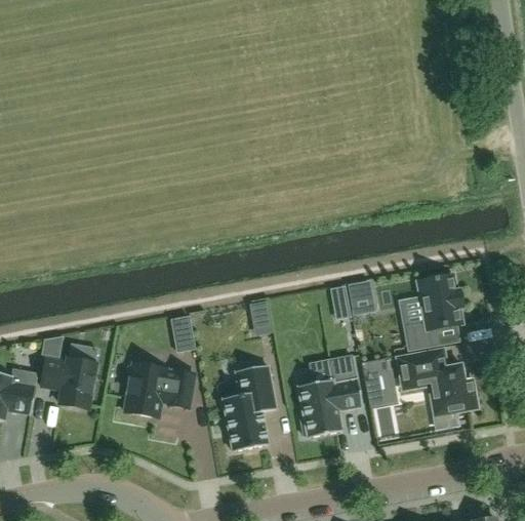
[(416,279),(422,320),(402,324),(406,349),(439,344),(436,325),(460,321),(458,306),(461,306),(458,288),(455,289),(452,274),(442,275),(442,271),(427,273),(427,278),(416,279)]
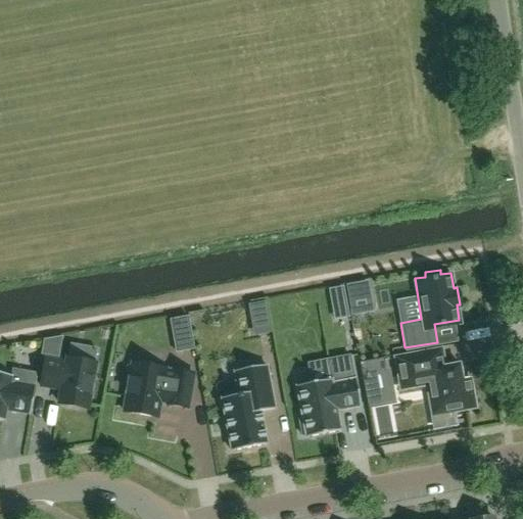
[(264,300),(249,303),(251,316),(266,313),(264,300)]
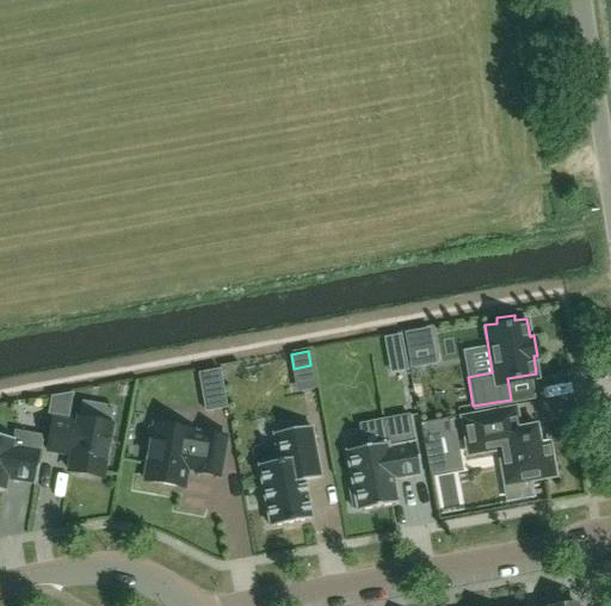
[(228,404),(221,365),(198,370),(205,409),(228,404)]
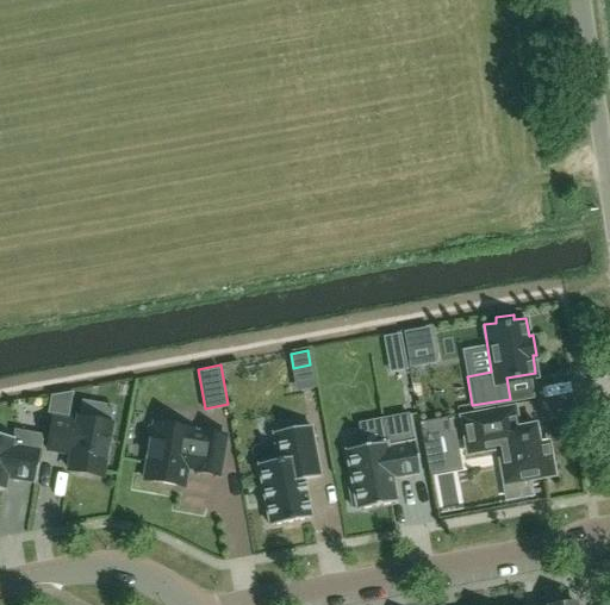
[(516,403),(459,413),(466,453),(499,447),(503,466),(508,497),(533,492),(530,475),(553,472),(549,457),(547,438),(539,440),(535,422),(520,424),(516,403)]
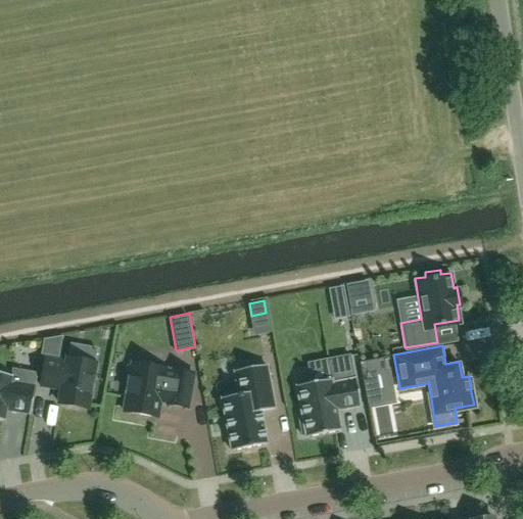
[(296,385),(297,385),(302,417),(298,418),(301,433),(305,432),(305,433),(305,434),(341,428),(341,427),(340,427),(337,409),(359,405),(361,405),(355,377),(353,377),(349,354),(328,358),(331,377),(296,384),(296,385)]
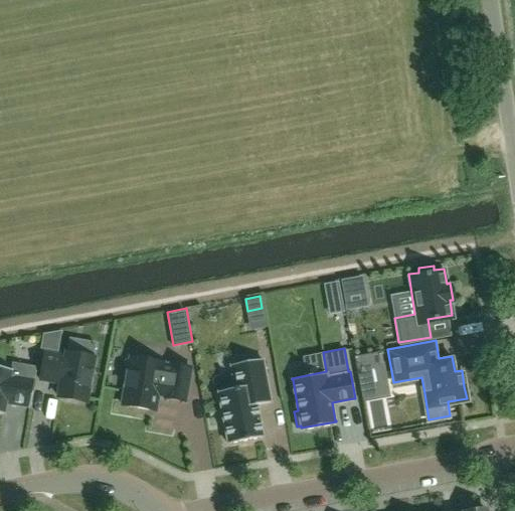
[(377,350),(354,354),(362,400),(363,400),(362,392),(384,388),(381,372),(382,372),(377,350)]
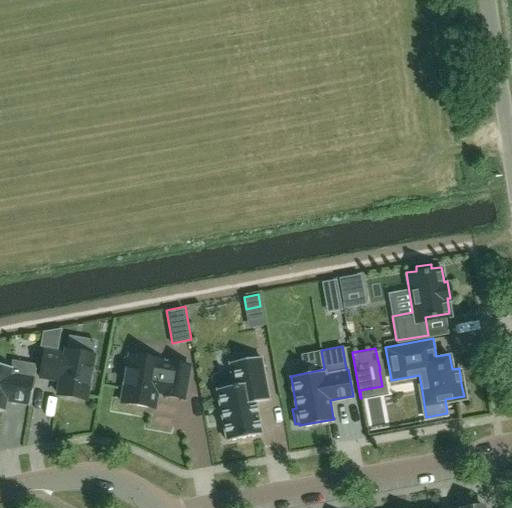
[(44,349),(39,375),(60,379),(58,392),(85,397),(93,354),(66,349),(65,352),(44,349)]
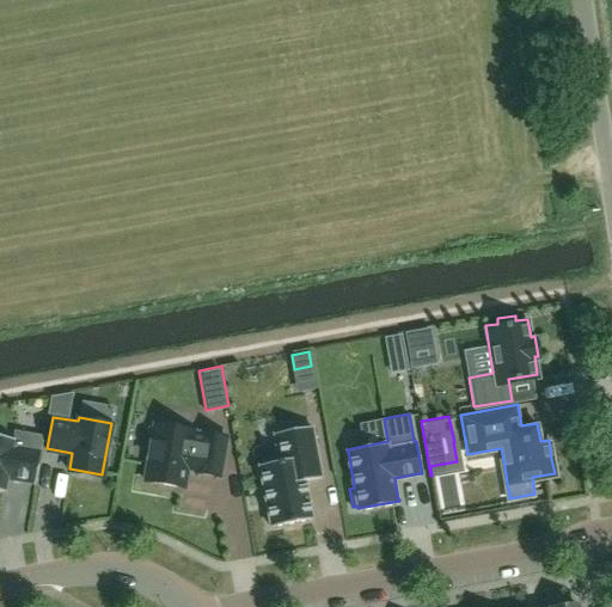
[(193,431),(193,428),(155,422),(154,425),(150,424),(146,446),(151,447),(145,479),(183,485),(187,465),(196,466),(195,470),(220,474),(226,434),(202,430),(201,433),(193,431)]
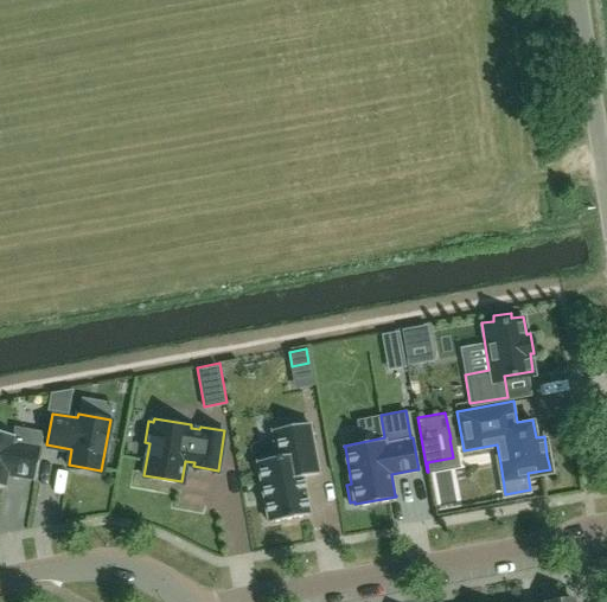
[(268,520),(310,512),(310,511),(308,511),(302,475),(319,472),(318,471),(308,422),(310,422),(310,421),(283,426),(274,428),(272,428),(273,429),(278,455),(257,459),(257,461),(268,519),(268,520)]
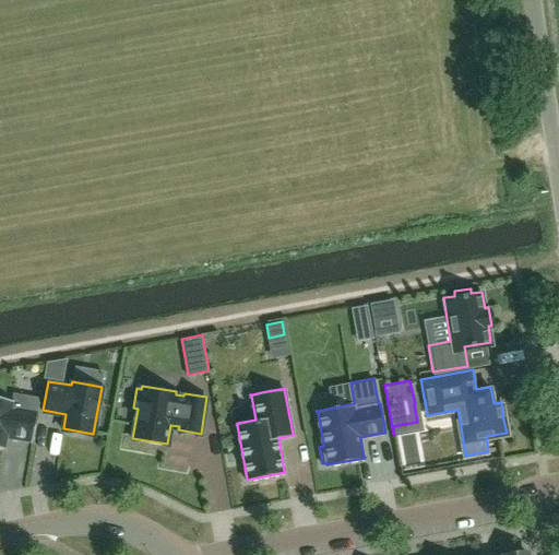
[(0,397),(0,447),(2,448),(6,432),(12,433),(11,436),(32,439),(37,412),(10,406),(11,399),(0,397)]
